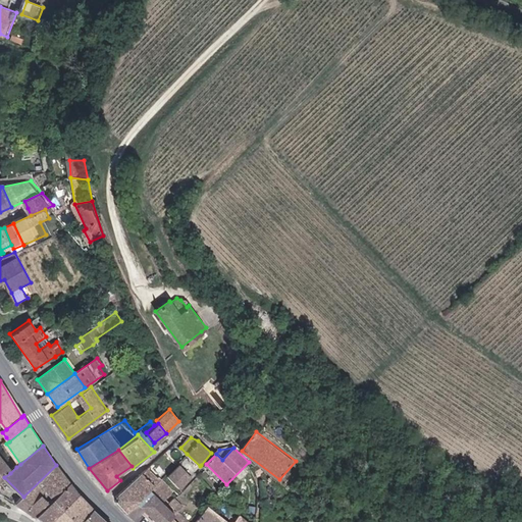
[(0,479),(4,477),(10,473),(0,458),(0,479)]
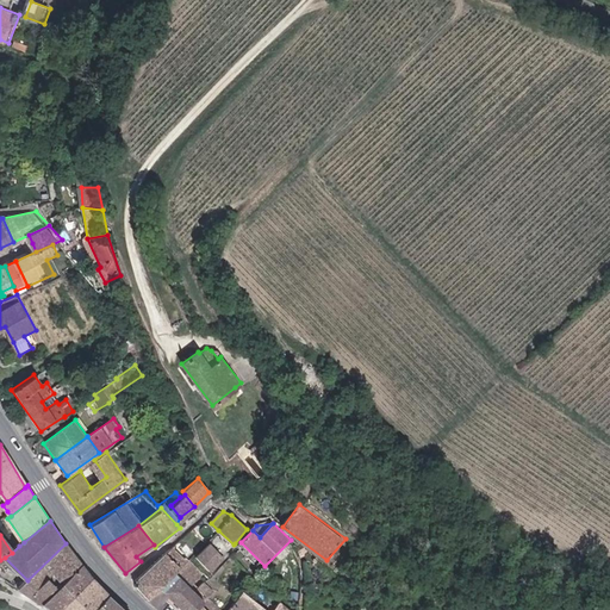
[(212,540),(197,556),(212,571),(225,556),(215,547),(217,545),(212,540)]
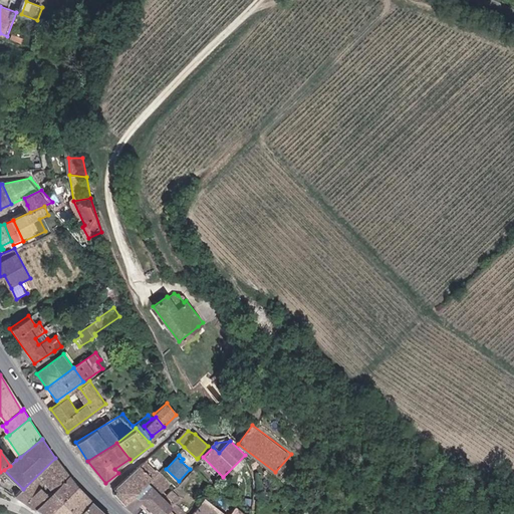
[(36,509),(70,478),(55,458),(23,489),(16,495),(36,509)]
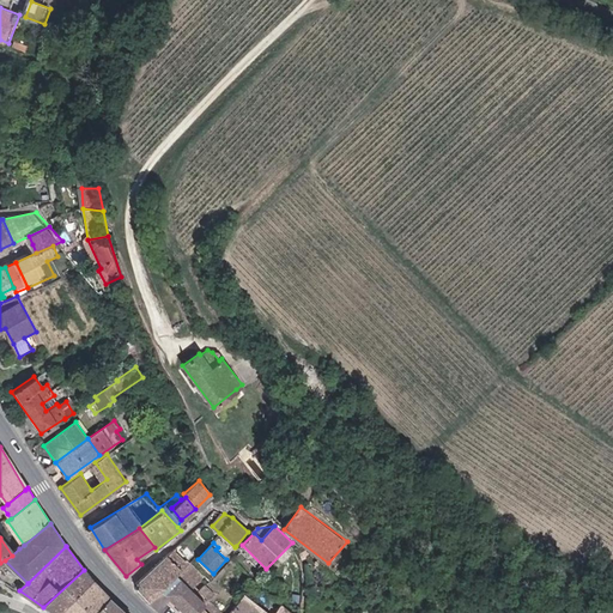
[(186,560),(173,547),(138,581),(138,587),(149,599),(158,588),(186,560)]
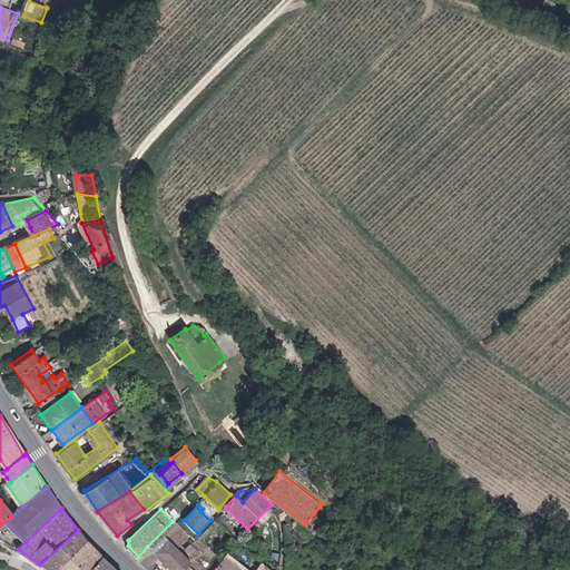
[(186,531),(174,519),(173,521),(147,547),(170,569),(182,569),(190,561),(202,550),(192,540),(195,537),(188,529),(186,531)]
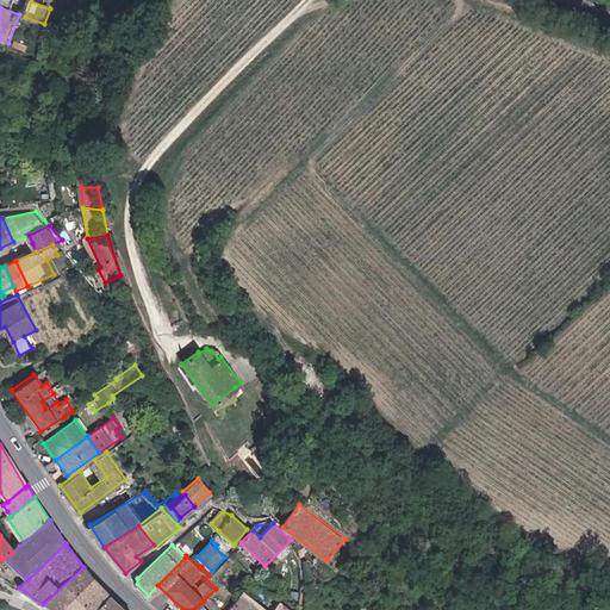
[(95,609),(111,596),(83,567),(43,604),(53,609),(95,609)]
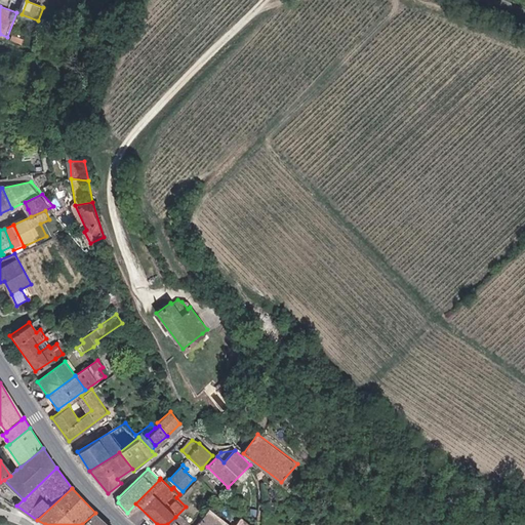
[(231,524),(212,511),(202,520),(200,523),(202,524),(252,524),(243,517),(234,524),(231,524)]
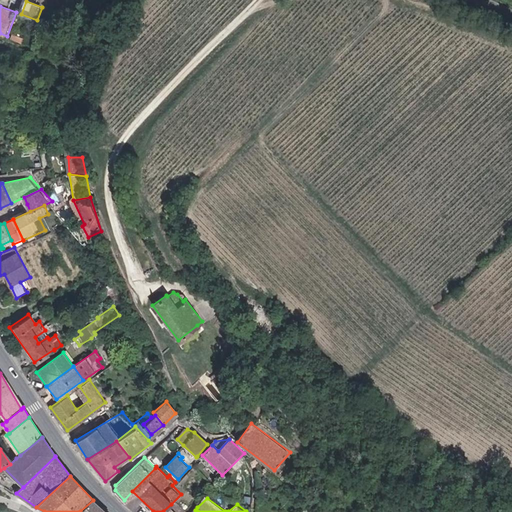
[(104,511),(93,500),(80,511),(104,511)]
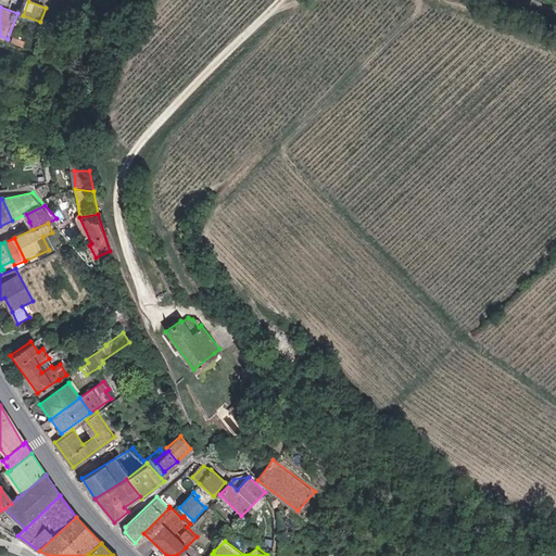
All buildings are outlined.
